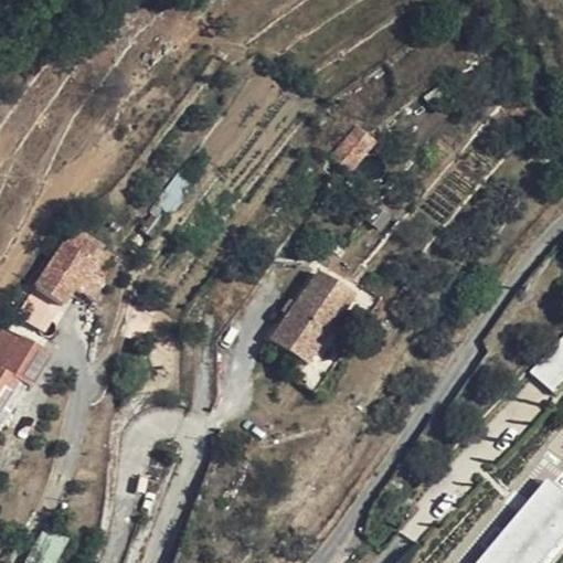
[(365,144),(351,130),(332,155),(346,167),(347,168),(365,144)]
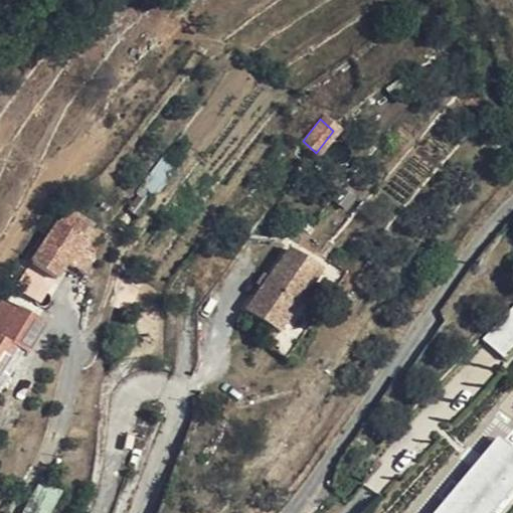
[(92,216),(39,247),(62,287),(80,278),(116,255),(92,216)]
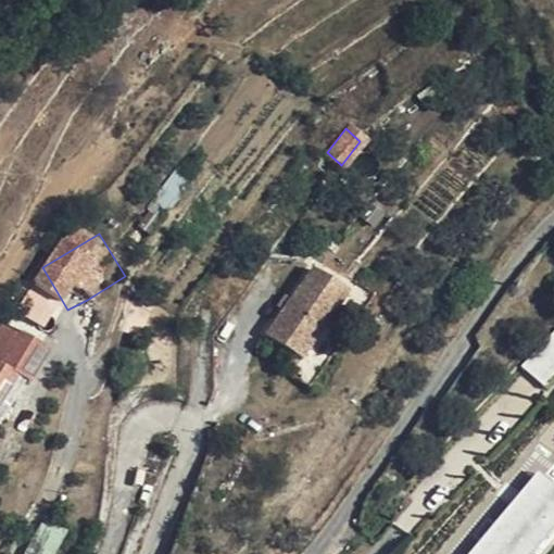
[(277,293),(287,301),(312,265),(301,259),(277,293)]
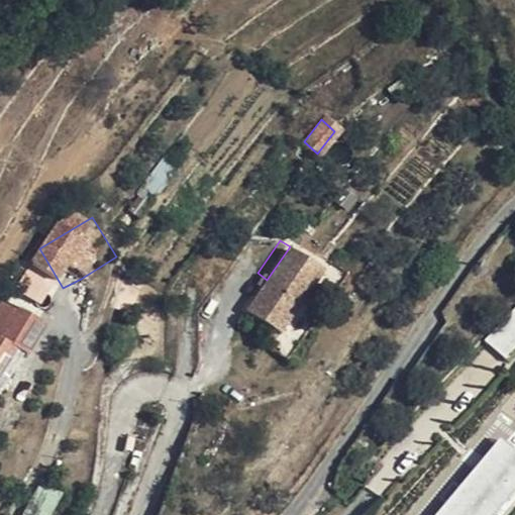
[(279,332),(290,316),(321,269),(290,246),(267,280),(245,309),(279,332)]
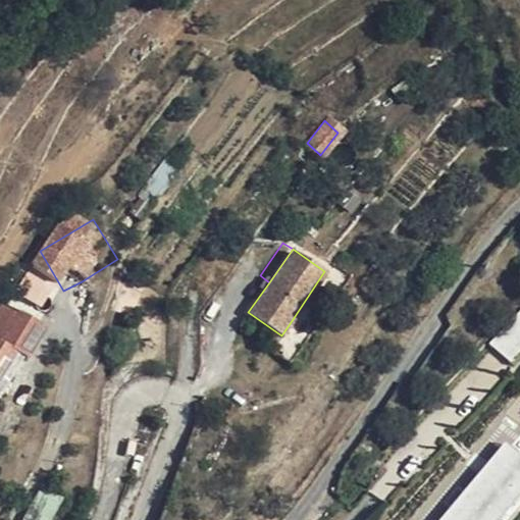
[(333,277),(324,271),(293,319),(301,325),(333,277)]
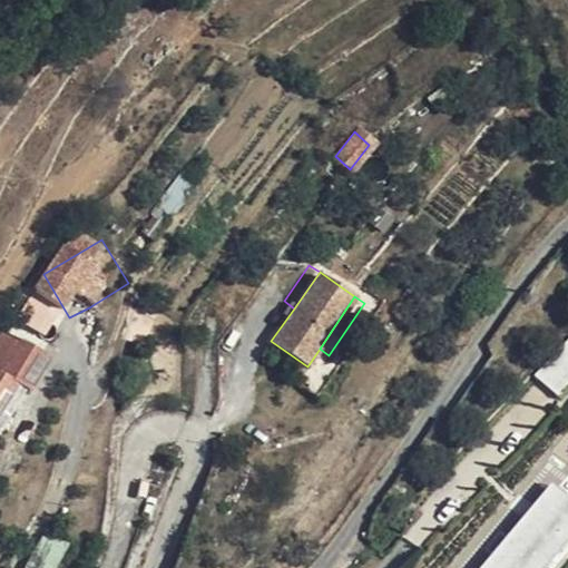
[(29,311),(6,330),(19,339),(38,323),(29,311)]
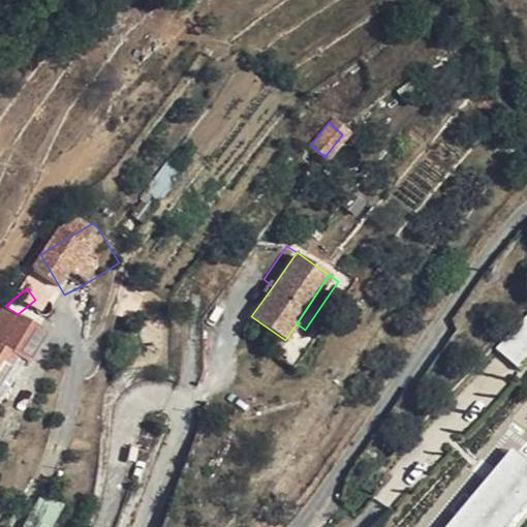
[(0,378),(13,354),(23,360),(26,362),(43,331),(18,314),(5,306),(1,304),(0,305),(0,378)]
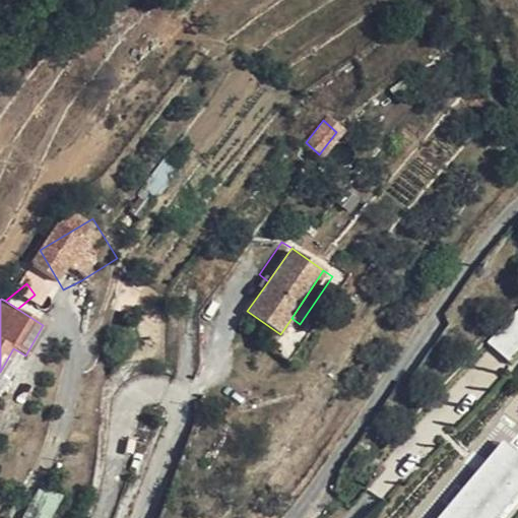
[(507,358),(517,344),(517,304),(488,341),(507,358)]
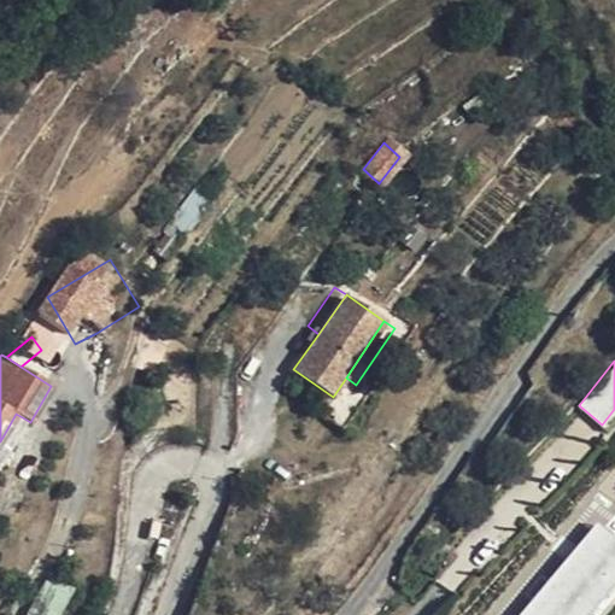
[(0,458),(4,461),(27,420),(16,414),(0,441),(0,458)]
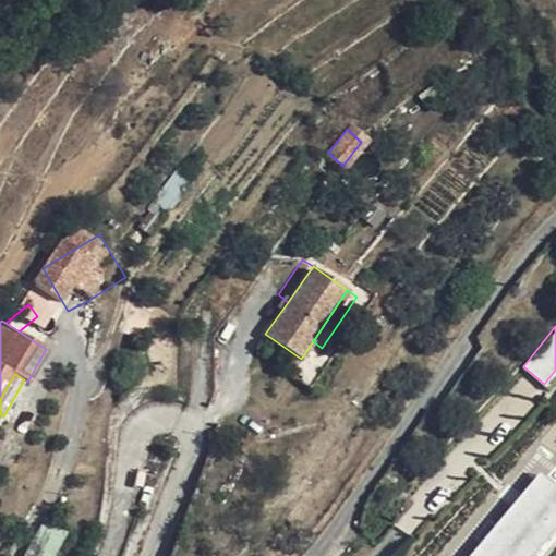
[(466,555),(463,554),(460,555),(542,555),(555,541),(555,483),(540,471),(470,555),(466,555)]
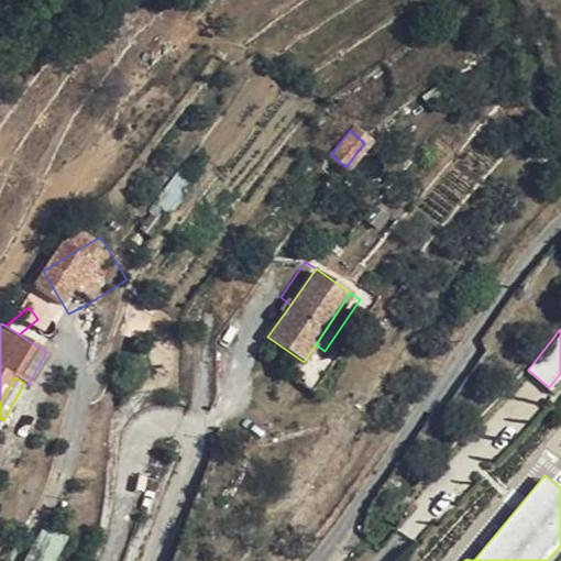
[(39,524),(21,560),(52,560),(64,536),(39,524)]
